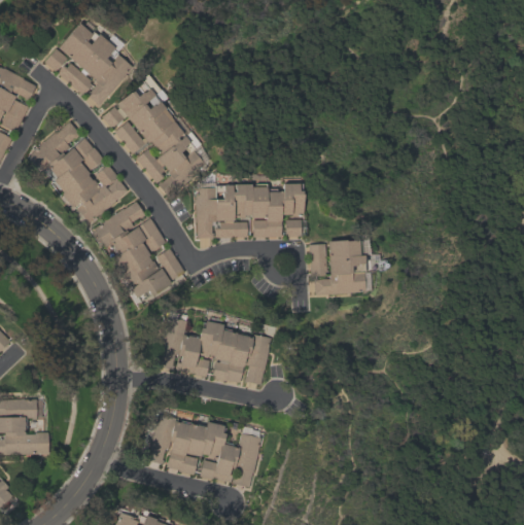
[(99,106),(88,96),(99,82),(88,73),(85,75),(91,80),(90,82),(93,84),(83,95),(43,62),(55,48),(67,58),(62,64),(66,67),(70,63),(80,71),(82,68),(58,46),(78,22),(91,33),(93,31),(97,34),(98,33),(107,40),(112,34),(125,44),(117,53),(134,67),(110,94),(109,93),(99,106)]
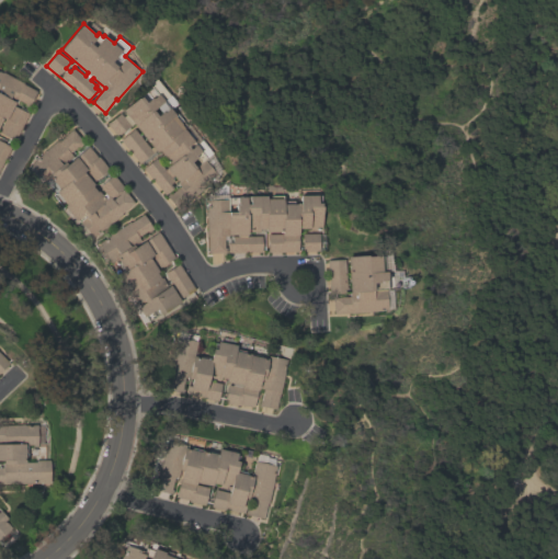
[(38,92),(31,106),(15,99),(14,101),(18,103),(15,106),(30,114),(16,140),(0,132),(6,121),(3,118),(0,124),(0,71),(2,73),(3,72),(24,83),(24,84),(38,92)]
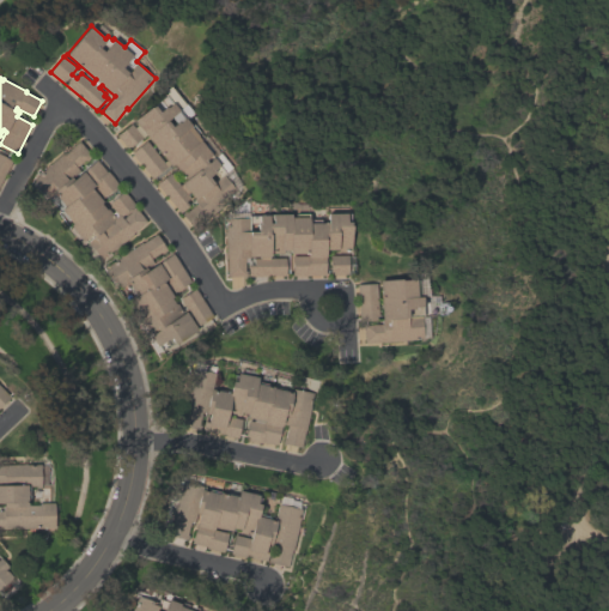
[(213,217),(207,209),(189,223),(183,216),(187,213),(188,215),(199,205),(195,201),(196,200),(190,193),(189,195),(192,199),(187,203),(190,207),(182,215),(158,185),(171,174),(182,186),(184,185),(183,183),(186,182),(177,171),(180,170),(175,164),(172,167),(171,164),(154,179),(133,153),(147,141),(165,163),(168,161),(147,135),(131,150),(119,135),(133,125),(136,128),(140,126),(135,120),(152,106),(153,107),(156,104),(168,95),(174,103),(174,102),(181,110),(188,104),(195,114),(188,120),(193,125),(192,126),(200,135),(199,137),(217,158),(223,153),(233,168),(225,175),(241,194),(232,200),(233,200),(213,217)]
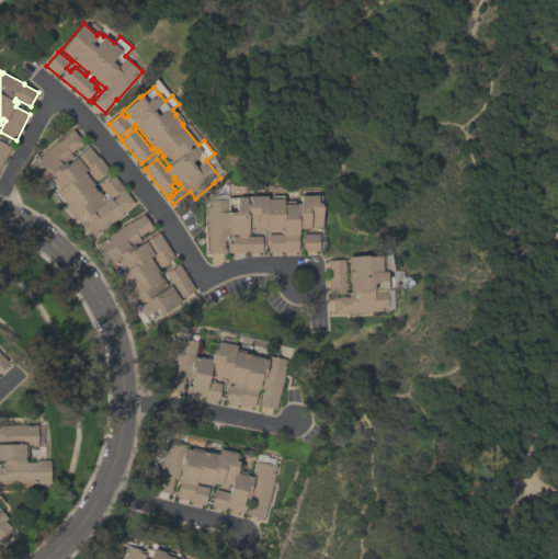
[(94,239),(87,230),(87,229),(82,223),(81,224),(79,220),(78,221),(66,207),(68,205),(65,203),(64,204),(56,195),(58,193),(57,192),(60,190),(52,179),(46,183),(45,181),(42,184),(31,169),(34,166),(33,164),(44,156),(43,155),(75,129),(86,144),(82,147),(86,151),(88,149),(87,148),(89,147),(99,159),(100,158),(110,170),(94,183),(95,185),(94,186),(98,192),(100,190),(104,196),(106,194),(101,187),(115,175),(126,190),(124,191),(136,205),(94,239)]
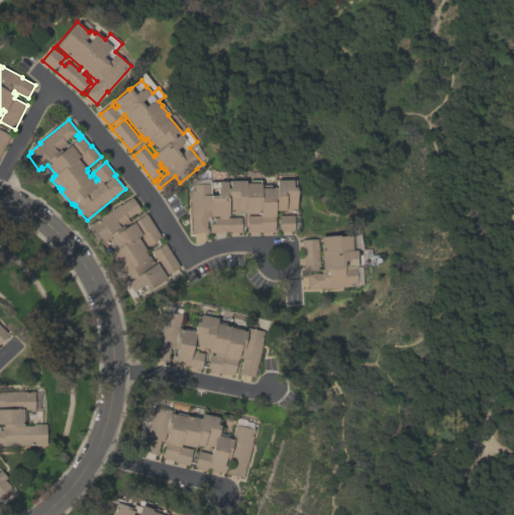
[(0,130),(11,136),(0,158),(0,130)]
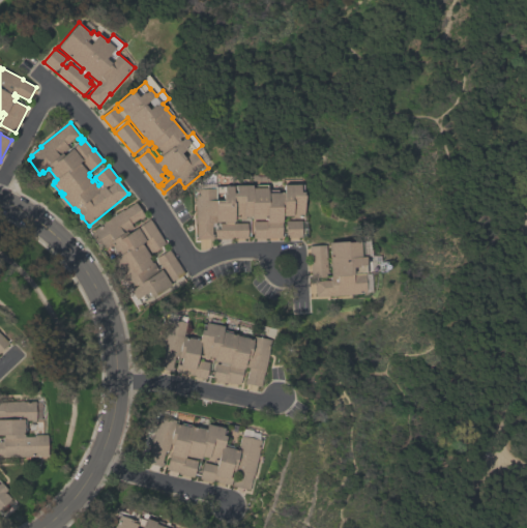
[(198,241),(198,196),(199,196),(199,189),(217,189),(217,187),(226,187),(226,186),(237,186),(237,185),(254,185),(254,188),(258,188),(258,185),(268,185),(268,191),(279,191),(279,193),(285,193),(285,184),(301,184),(301,185),(304,185),(304,192),(305,192),(305,195),(305,218),(292,218),(292,216),(283,216),(284,239),(255,240),(255,223),(267,223),(267,220),(253,220),(253,217),(246,217),(246,220),(235,220),(235,223),(234,223),(234,225),(249,225),(249,240),(216,240),(215,230),(221,230),(221,225),(226,225),(226,223),(217,223),(217,224),(216,224),(216,228),(213,228),(213,240),(198,241)]
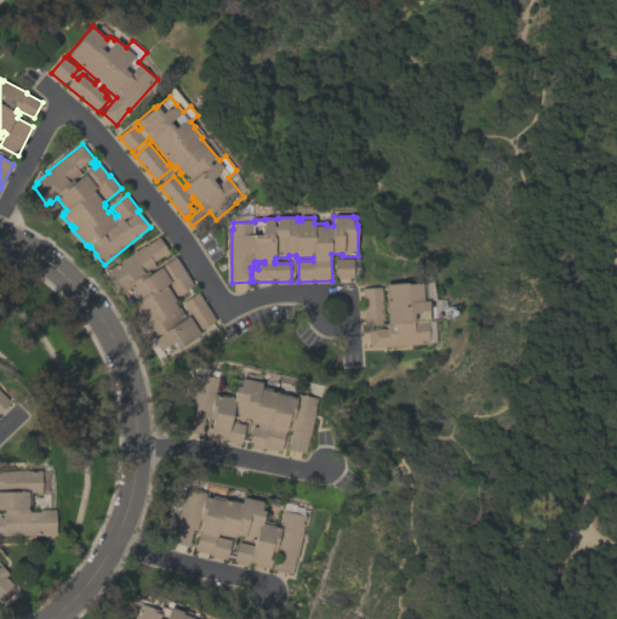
[(201,335),(165,359),(154,341),(155,341),(154,338),(153,338),(142,322),(144,321),(133,305),(140,301),(131,289),(126,293),(125,291),(124,293),(123,290),(121,291),(112,276),(113,276),(110,272),(123,263),(123,262),(144,248),(146,249),(160,239),(171,255),(165,259),(164,257),(158,262),(160,265),(156,267),(159,270),(177,257),(195,287),(177,299),(169,285),(167,287),(177,301),(175,302),(178,308),(181,307),(188,318),(189,317),(201,335)]
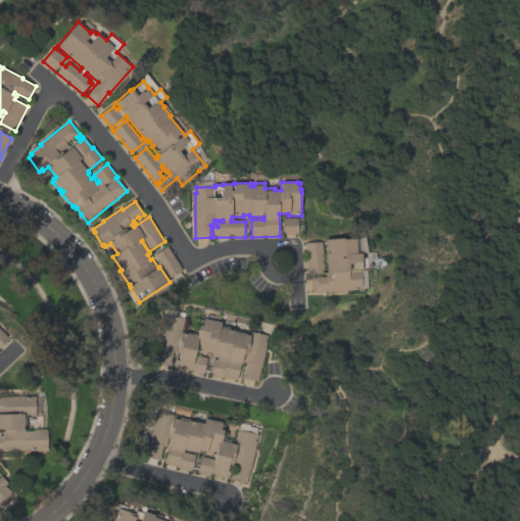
[(298,219),(299,236),(283,236),(283,220),(298,219)]
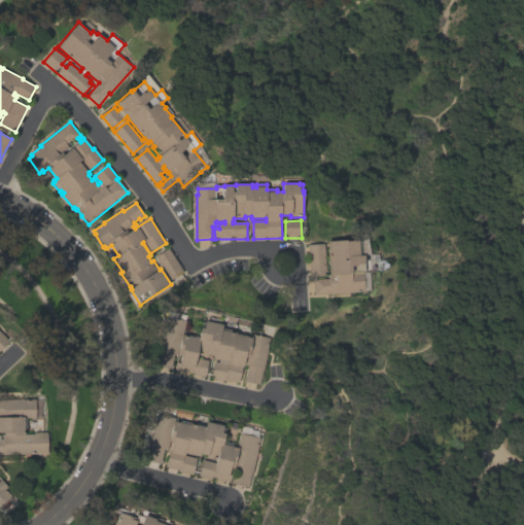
[(314,280),(329,279),(327,242),(347,239),(347,240),(359,240),(360,254),(365,254),(365,272),(364,272),(365,291),(348,292),(348,293),(315,295),(314,280)]
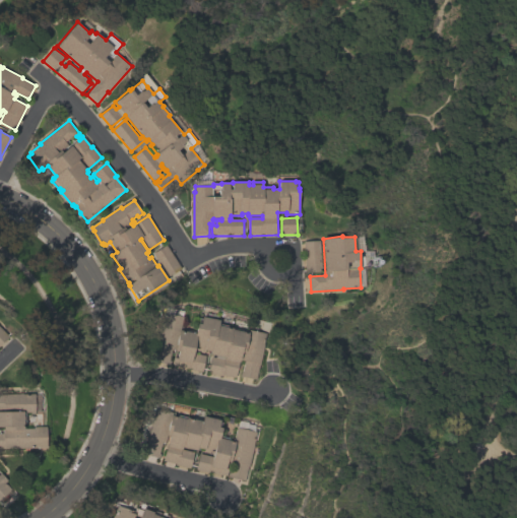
[(321,241),(323,272),(307,273),(305,242),(321,241)]
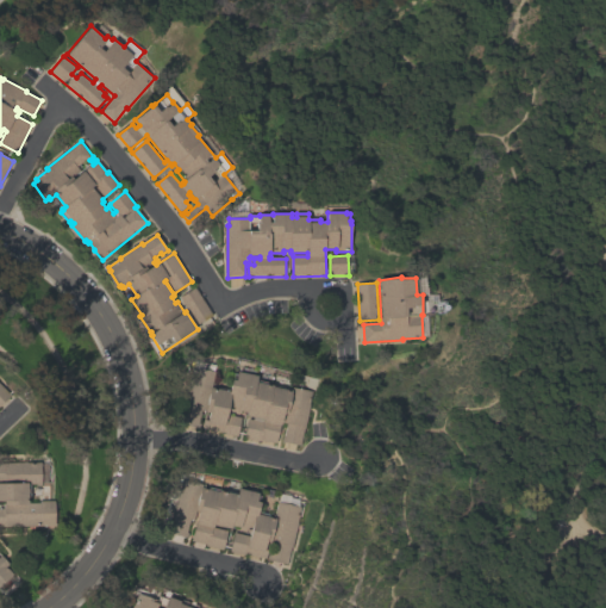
[(198,326),(181,298),(197,289),(213,316),(198,326)]
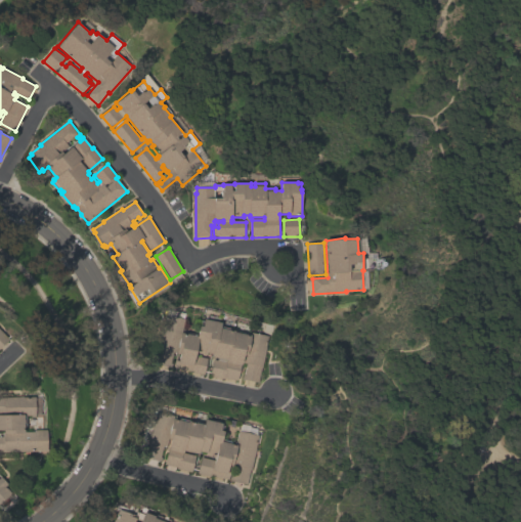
[(259,384),(243,380),(244,376),(245,376),(247,368),(244,368),(246,355),(244,355),(239,382),(225,379),(225,381),(210,378),(214,360),(218,361),(219,358),(213,357),(213,354),(208,353),(207,356),(197,353),(196,358),(199,358),(199,357),(208,359),(205,376),(191,374),(191,373),(174,368),(177,353),(174,353),(171,364),(173,364),(172,368),(155,364),(165,315),(167,315),(168,310),(185,314),(184,319),(185,319),(182,333),(198,336),(200,325),(201,325),(202,321),(204,321),(204,319),(221,322),(220,328),(235,331),(235,332),(252,336),(252,333),(267,336),(266,342),(267,343),(266,347),(267,348),(262,371),(259,384)]
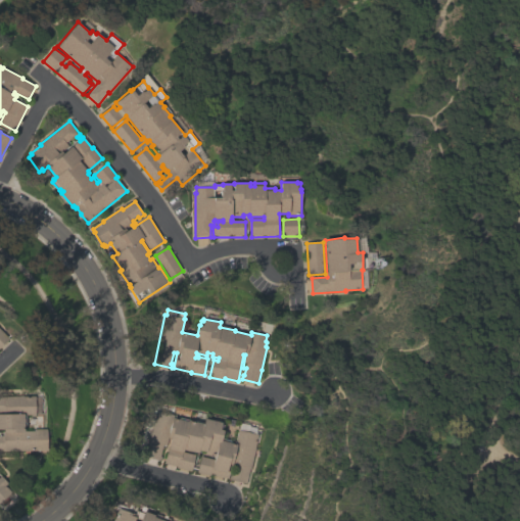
[(0,329),(9,338),(0,347),(0,329)]
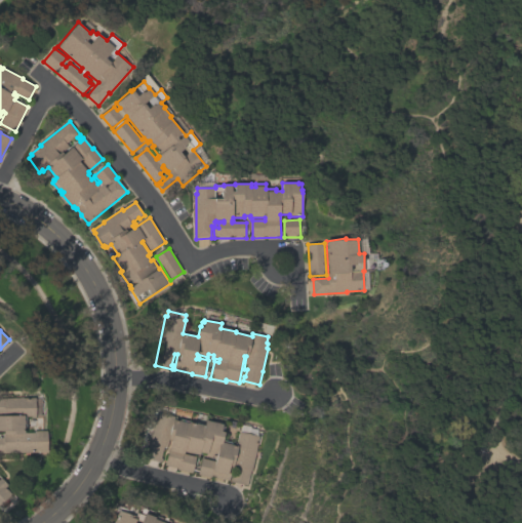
[(0,398),(35,398),(35,417),(26,417),(26,428),(25,428),(25,433),(34,433),(34,431),(47,431),(47,454),(41,454),(41,455),(30,455),(30,454),(0,454),(0,438),(4,438),(4,431),(0,431),(0,398)]
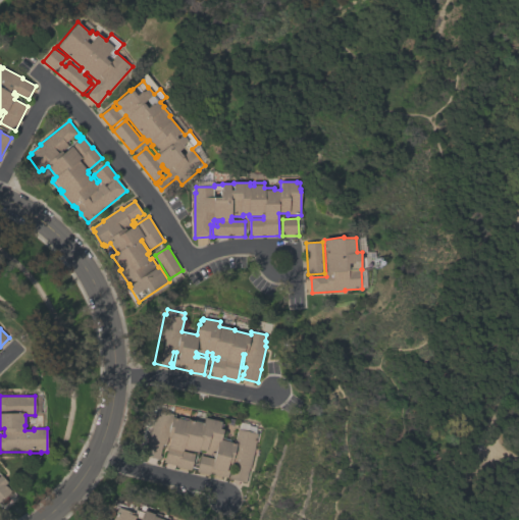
[(248,483),(229,479),(230,475),(232,476),(235,466),(231,465),(228,479),(198,472),(201,457),(214,459),(215,456),(204,454),(204,451),(199,450),(198,453),(184,449),(183,452),(196,455),(192,470),(164,464),(170,437),(168,436),(166,445),(163,445),(160,457),(162,457),(161,461),(146,457),(156,411),(172,414),(172,417),(178,418),(178,417),(194,421),(194,420),(203,422),(204,418),(221,422),(221,424),(223,424),(222,429),(223,429),(221,438),(230,440),(229,442),(236,444),(239,429),(241,422),(250,424),(249,426),(257,428),(256,433),(258,434),(255,448),(256,448),(248,483)]
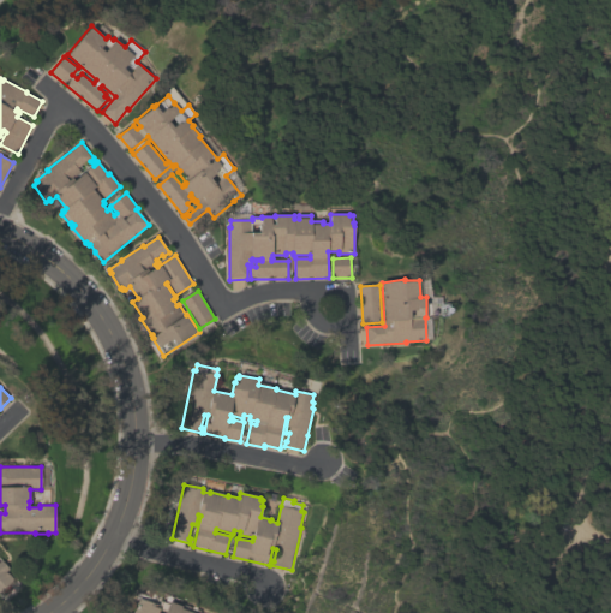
[(0,561),(1,560),(10,570),(7,573),(13,579),(0,591),(0,561)]
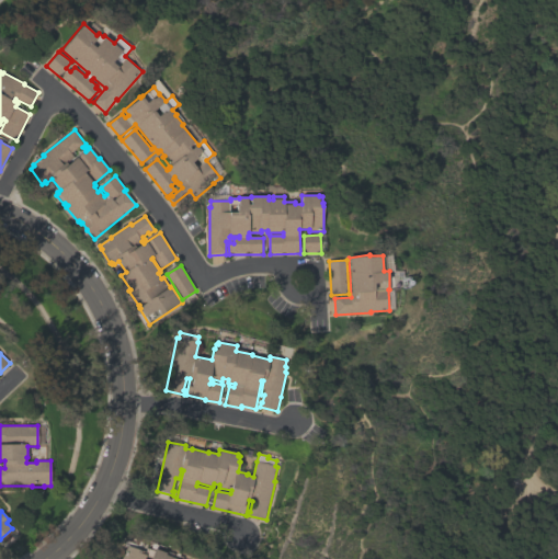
[(122,558),(127,545),(144,551),(143,554),(145,555),(147,548),(154,550),(154,548),(166,552),(164,555),(173,558),(122,558)]
